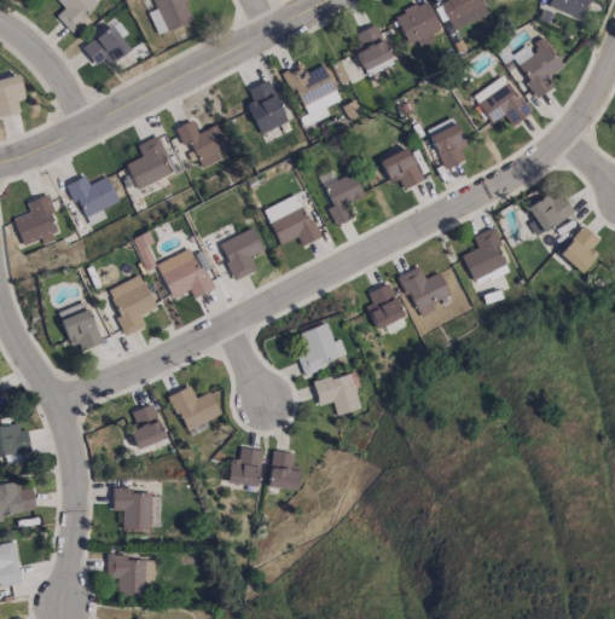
[(57,16),(73,33),(90,17),(86,15),(99,3),(97,0),(58,0),(65,7),(57,16)]
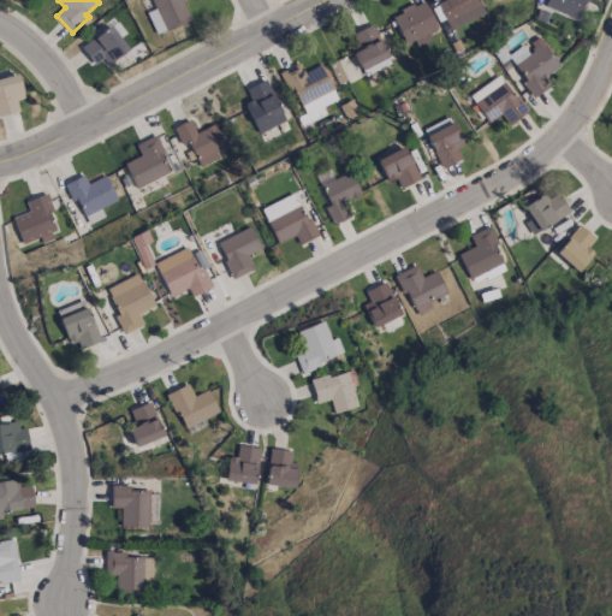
[(190,0),(153,0),(156,10),(150,12),(158,34),(192,21),(186,1),(190,0)]
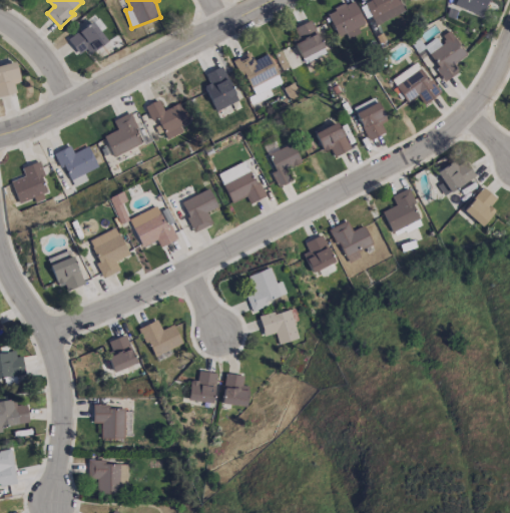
[(367,23),(355,0),(354,0),(329,13),(342,40),(361,31),(359,27),(367,23)]
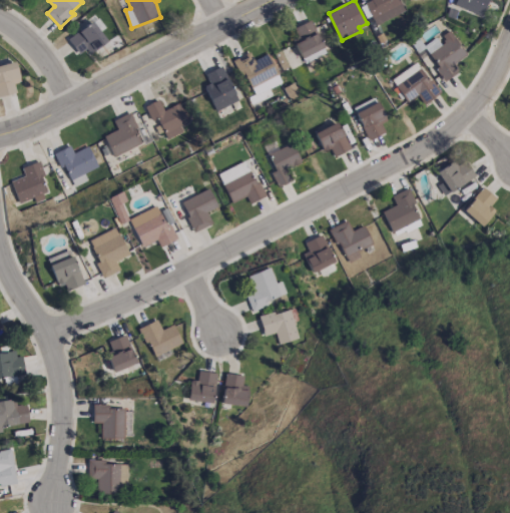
[(406,10),(400,0),(373,0),(366,4),(378,25),(406,10)]
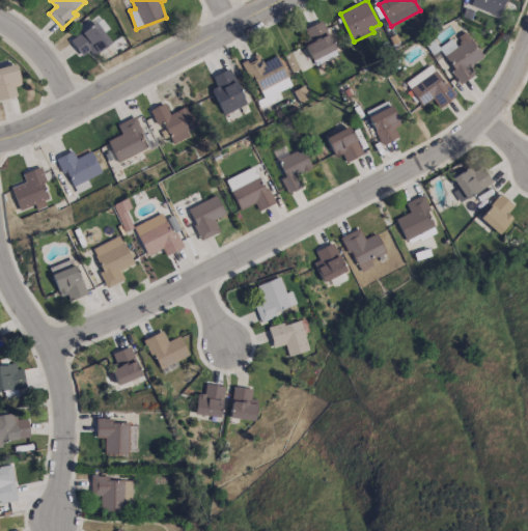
[(500,17),(506,0),(474,0),(472,5),(500,17)]
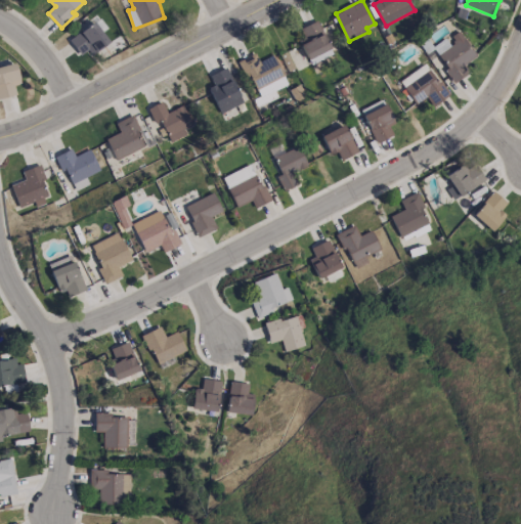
[(302,29),(306,38),(301,40),(312,64),(335,53),(319,20),(302,29)]
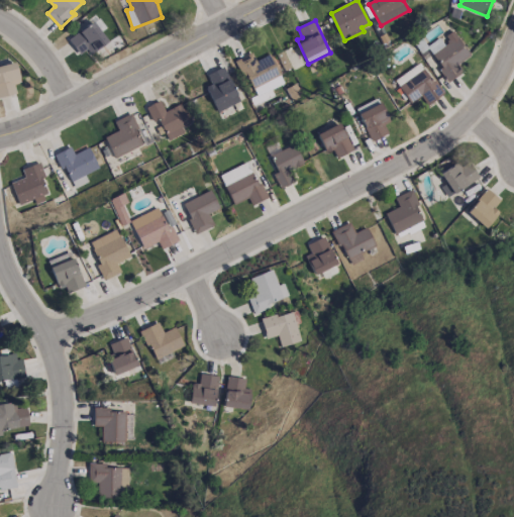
[(91,54),(109,43),(96,22),(70,37),(79,55),(89,49),(91,54)]
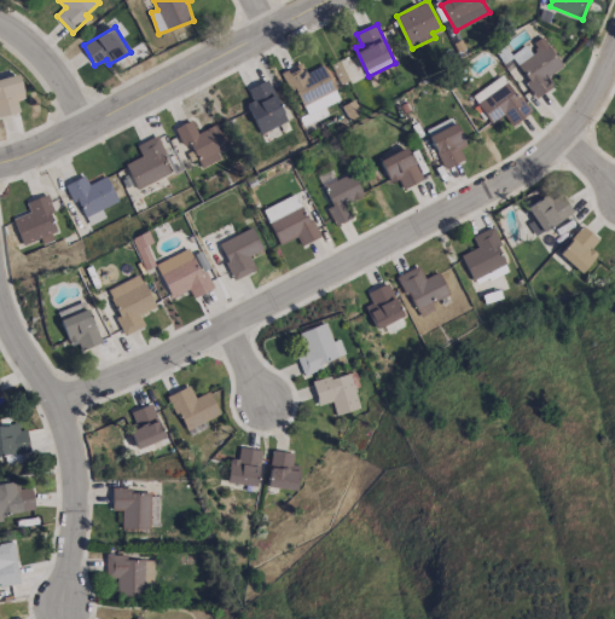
[(512,56),(540,97),(556,86),(550,76),(564,67),(545,36),(532,45),(531,44),(512,56)]
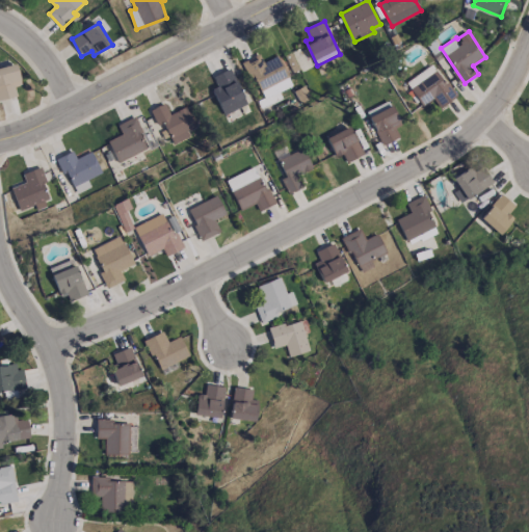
[(281,55),(265,61),(261,54),(243,61),(250,79),(256,77),(262,90),(291,78),(281,55)]
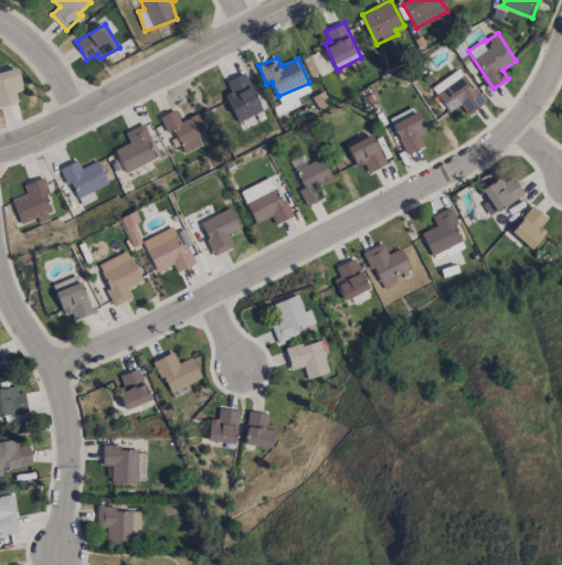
[(0,106),(20,102),(17,92),(24,91),(18,67),(0,71),(0,106)]
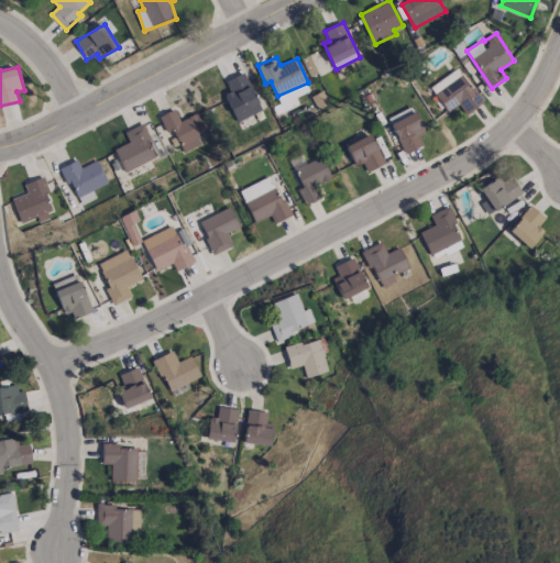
[(461,106),(468,114),(484,103),(461,67),(432,87),(450,112),(461,106)]
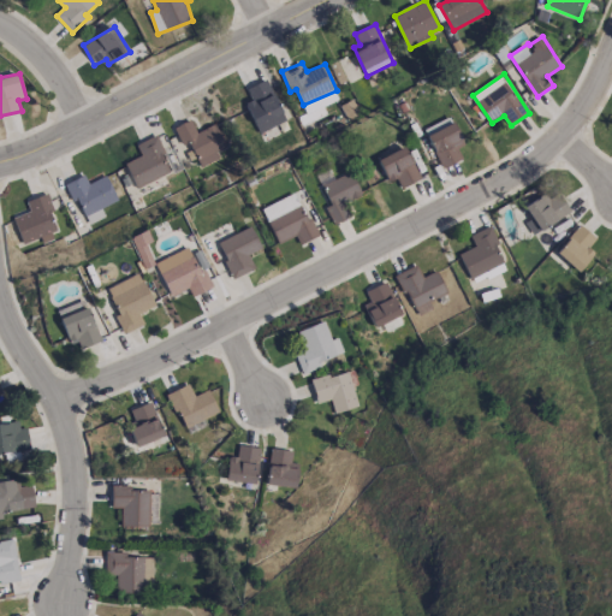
[(289,120),(267,80),(248,89),(254,100),(247,104),(262,134),(289,120)]
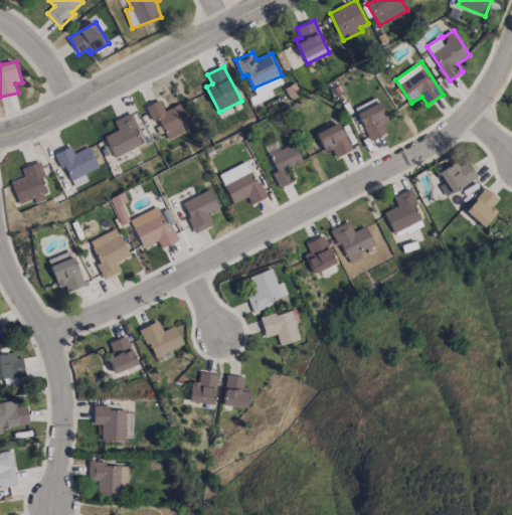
[(388,133),(384,124),(389,122),(379,98),(357,107),(370,140),(388,133)]
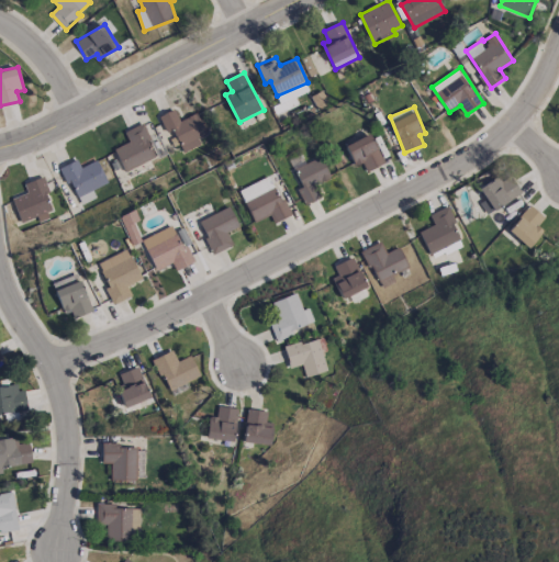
[(160,115),(168,133),(171,131),(178,145),(181,144),(186,153),(202,145),(199,136),(208,133),(199,112),(181,120),(176,109),(160,115)]
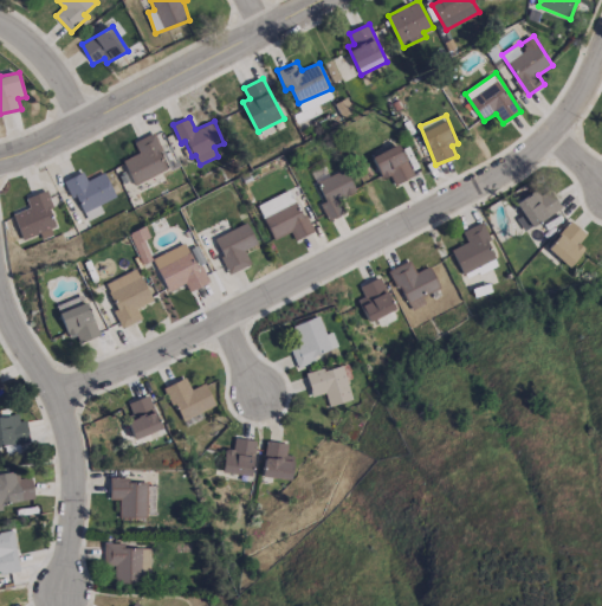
[(125,160),(136,185),(172,169),(155,133),(136,142),(141,153),(125,160)]
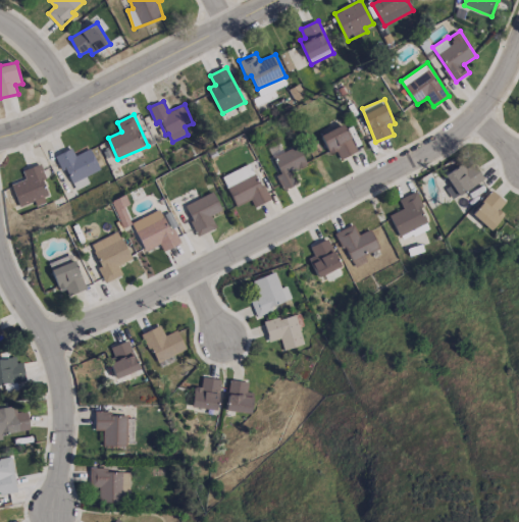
[(322,135),(331,154),(339,151),(342,159),(358,152),(345,123),(322,135)]
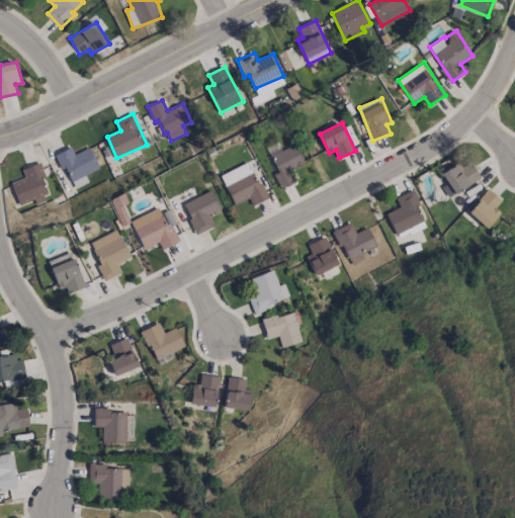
[(282,189),(295,182),(289,170),(306,163),(296,144),(272,156),(279,172),(275,174),(282,189)]
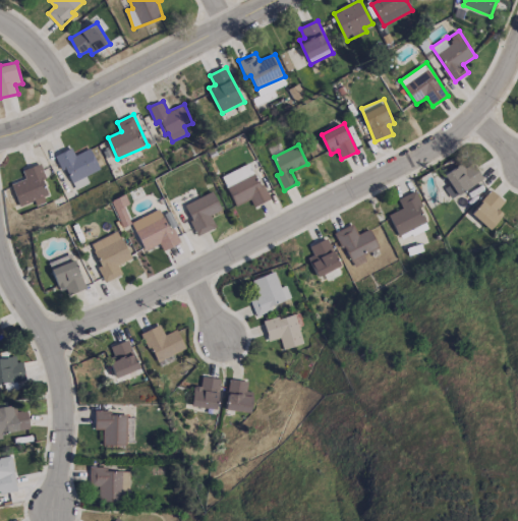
[(101,169),(92,149),(76,156),(72,148),(56,156),(63,171),(67,169),(73,182),(101,169)]
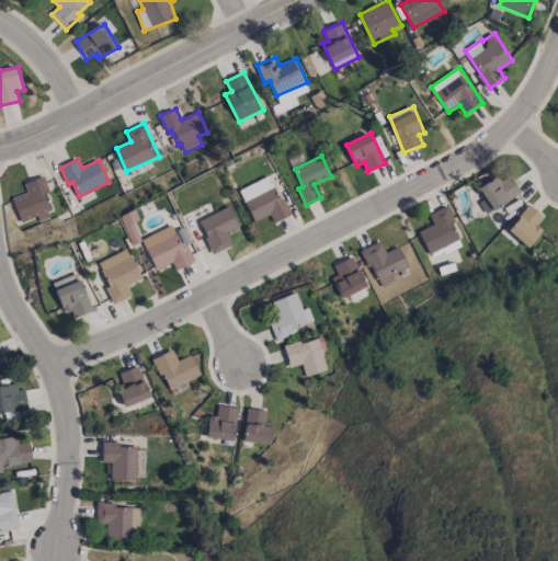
[(487,213),(522,194),(510,171),(479,187),(486,199),(481,203),(487,213)]
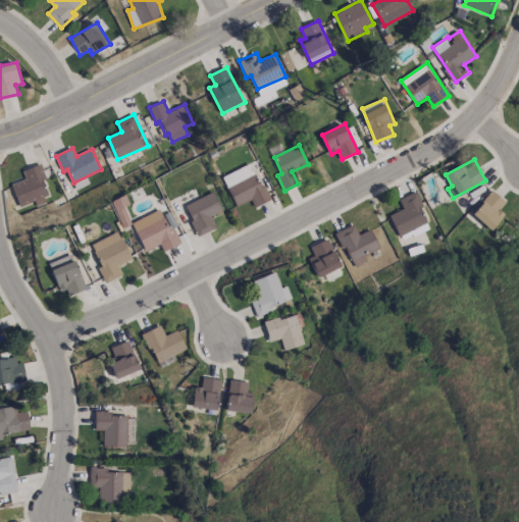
[(223,175),(237,207),(253,200),(256,207),(269,201),(253,163),(223,175)]
